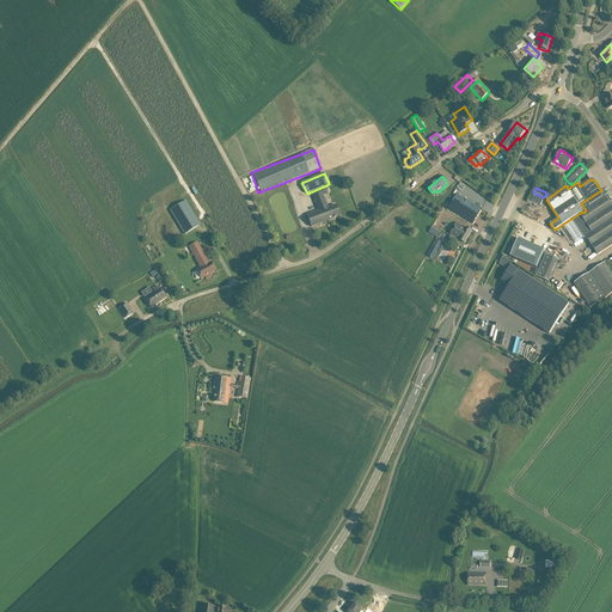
[(320,189),(312,193),(318,210),(307,215),(311,227),(341,216),(336,206),(328,208),(323,196),(320,189)]
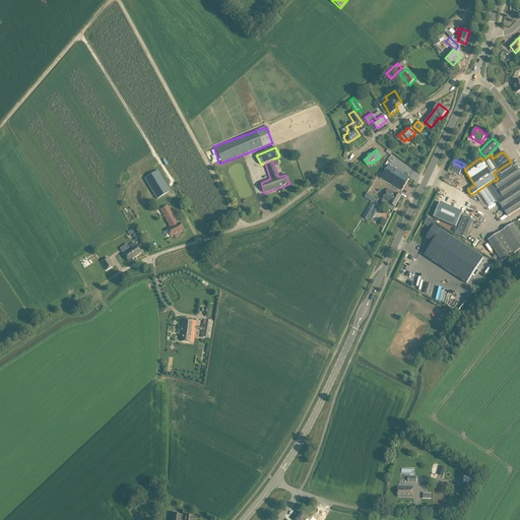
[(496,181),(485,187),(496,202),(498,201),(508,217),(519,208),(519,176),(515,168),(512,170),(511,168),(512,165),(511,161),(494,173),(498,179),(496,181)]
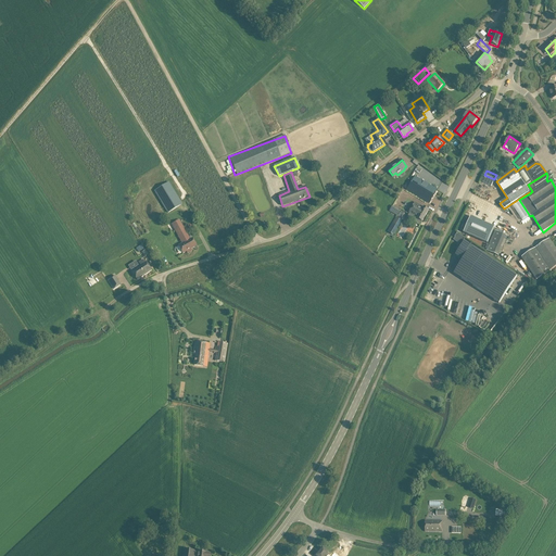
[(494,181),(484,176),(481,182),(491,187),(494,181)]
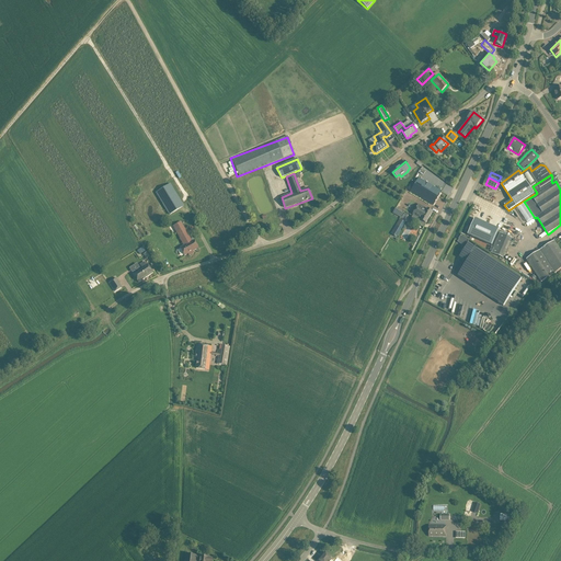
[(419,179),(411,192),(434,206),(442,192),(419,179)]
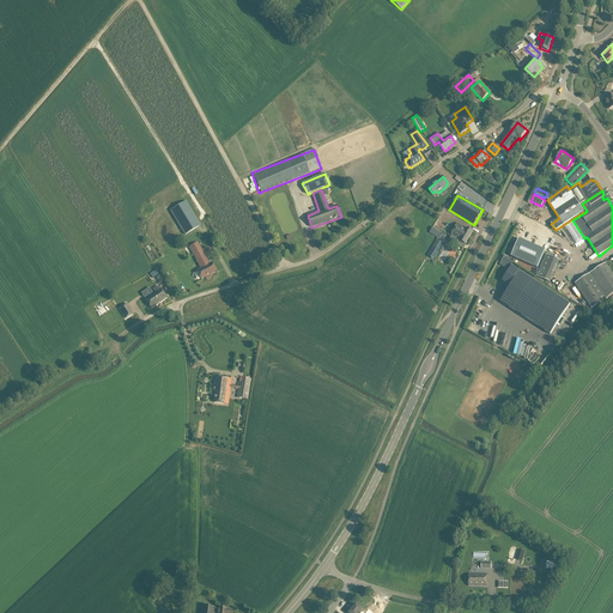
[(186,201),(170,211),(186,235),(201,225),(186,201)]
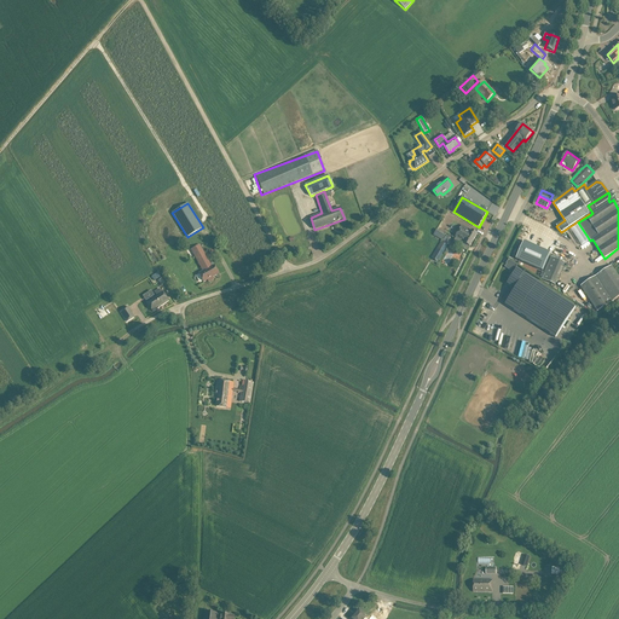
[(462,226),(455,238),(470,247),(478,235),(472,231),(472,232),(462,226)]
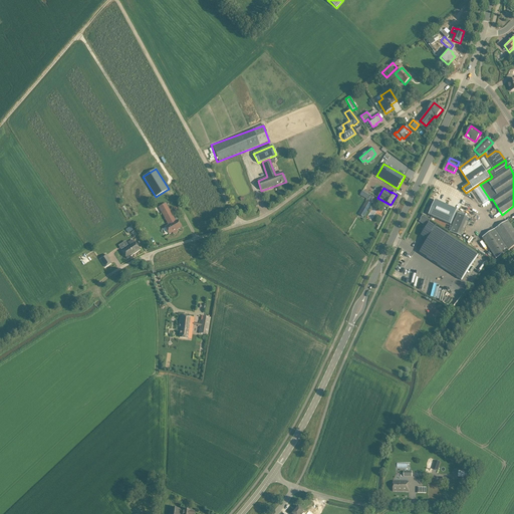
[(370,202),(373,197),(361,191),(358,196),(370,202)]
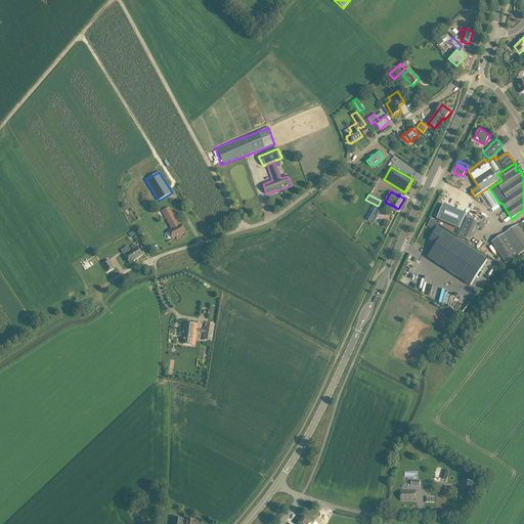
[(466,214),(443,205),(437,220),(460,229),(466,214)]
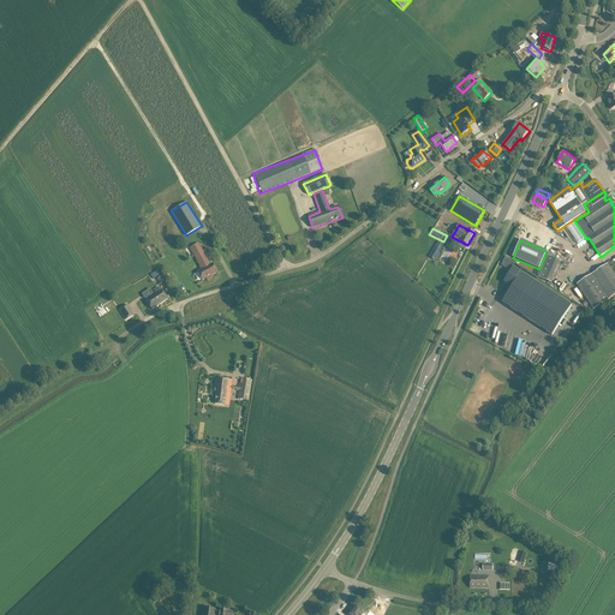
[(212,275),(218,273),(213,264),(210,266),(198,244),(190,249),(202,270),(197,273),(202,281),(206,279),(207,280),(213,278),(212,275)]
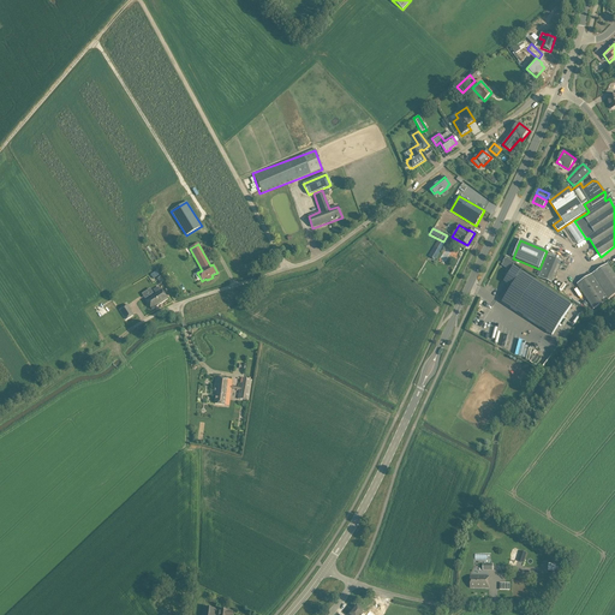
[(429,257),(434,260),(440,250),(435,246),(429,257)]
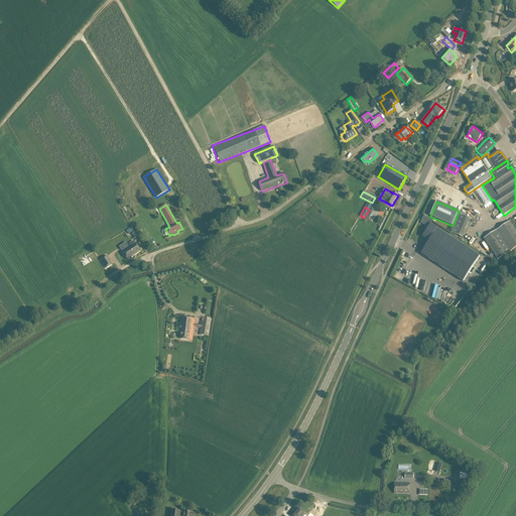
[(430,222),(423,217),(420,223),(427,227),(430,222)]
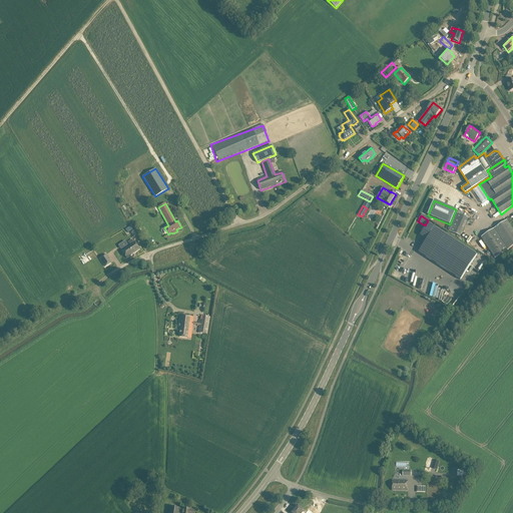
[(512,245),(512,229),(507,220),(482,237),(495,259),(512,245)]
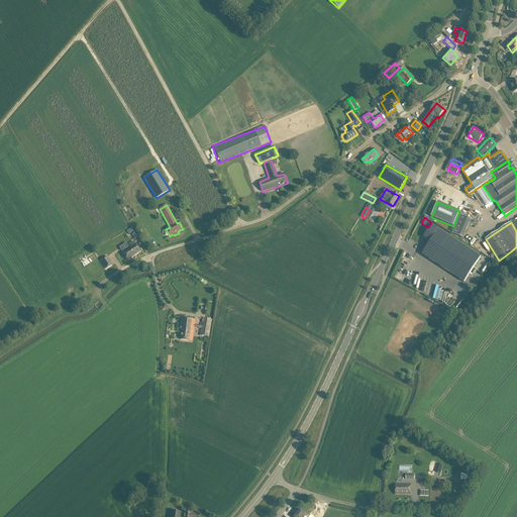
[(463,283),(482,256),(432,224),(423,237),(430,242),(422,254),(463,283)]
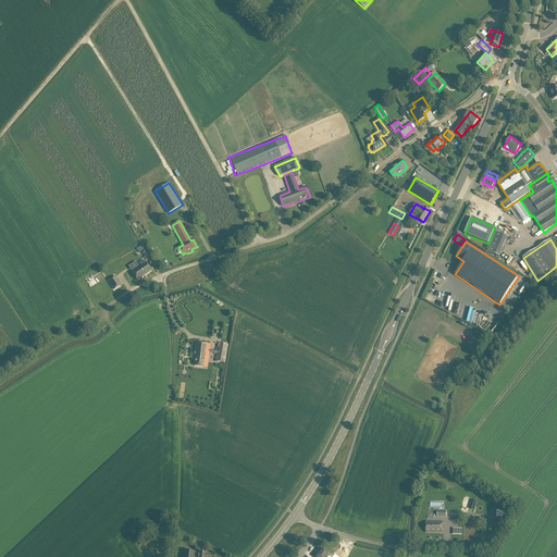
[(137,281),(151,271),(146,263),(144,260),(139,263),(140,265),(132,271),(137,281)]
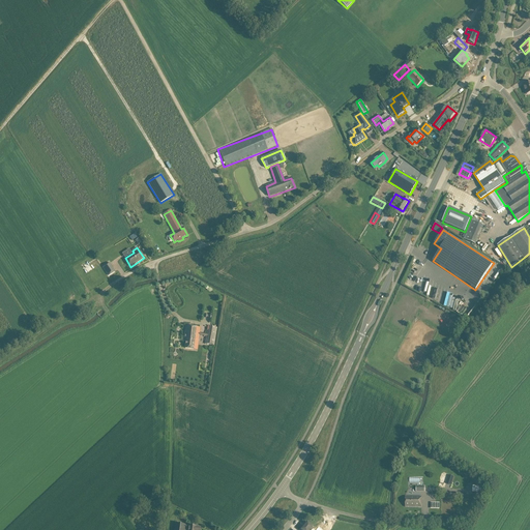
[(114,272),(111,269),(113,268),(109,263),(104,267),(109,275),(114,272)]
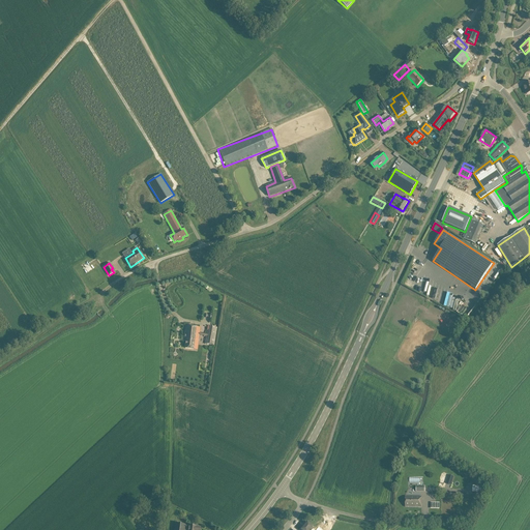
[(488,288),(496,273),(493,271),(484,286),(488,288)]
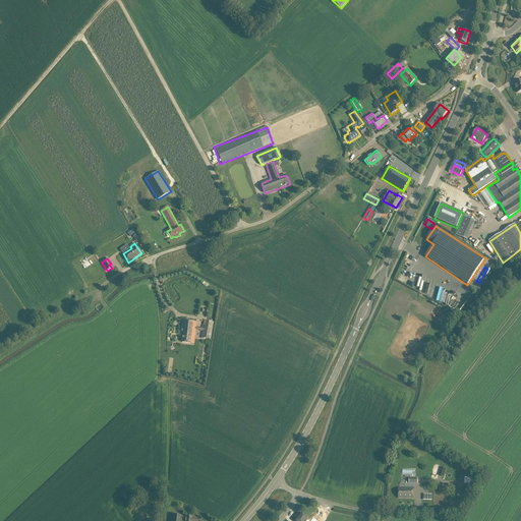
[(182,320),(181,333),(182,334),(181,343),(190,344),(191,337),(195,337),(197,323),(182,320)]
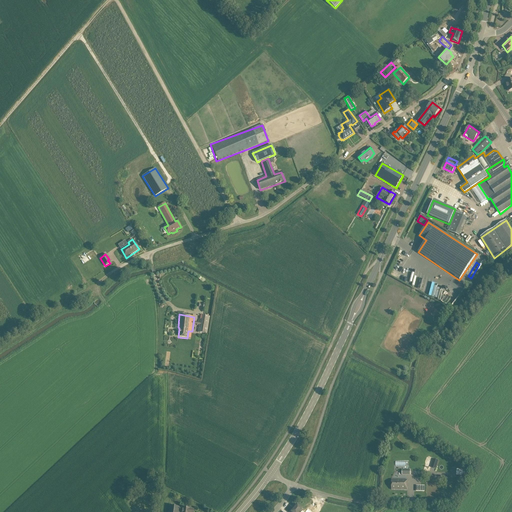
[(193,322),(193,324),(199,325),(198,332),(207,334),(210,317),(202,315),(201,319),(200,319),(199,322),(193,322)]
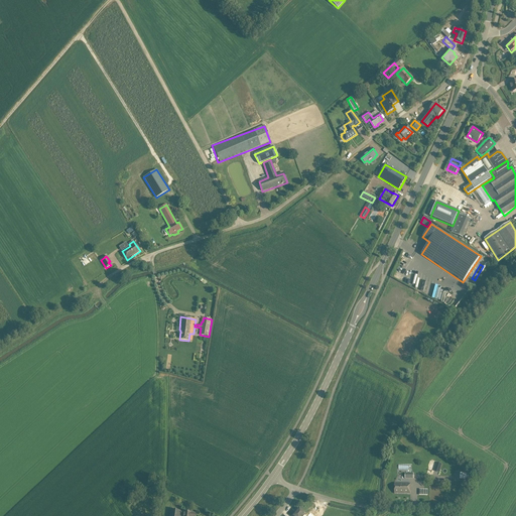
[(449,470),(449,479),(459,480),(459,470),(449,470)]
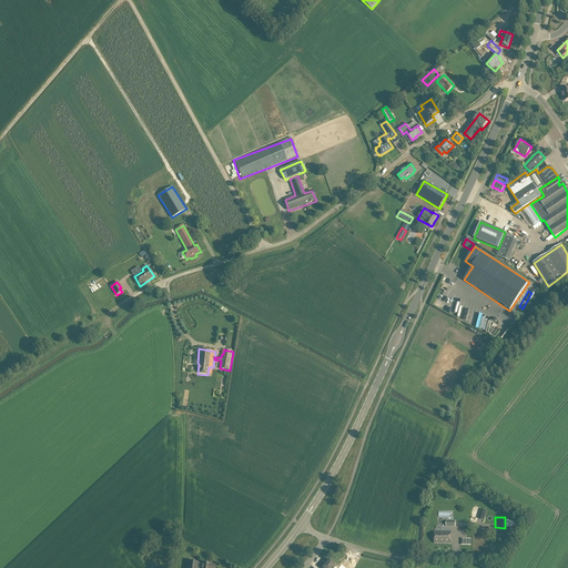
[(452,533),(434,533),(434,544),(452,544),(452,533)]
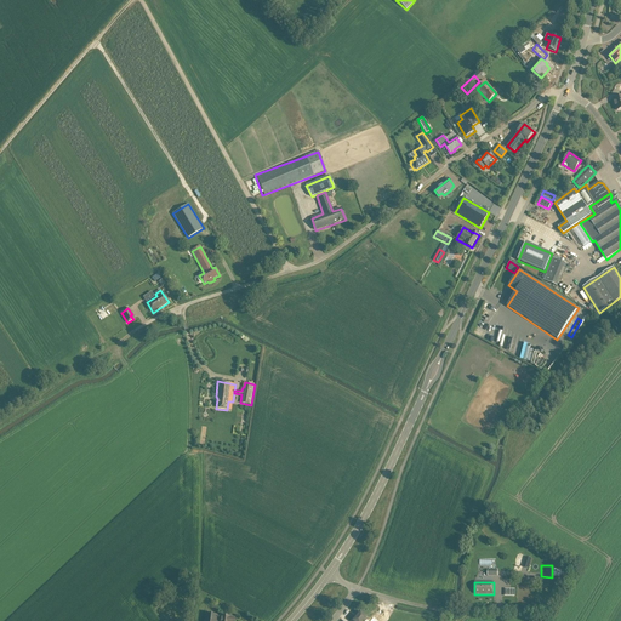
[(386,620),(388,619),(377,609),(368,620),(366,619),(366,617),(359,611),(352,620),(386,620)]
